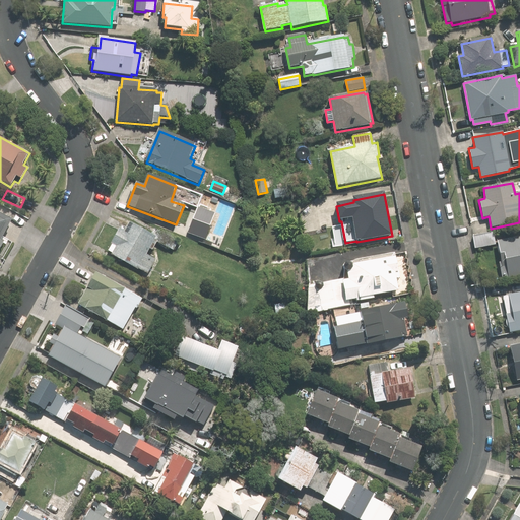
[(197,208),(187,234),(205,240),(214,215),(197,208)]
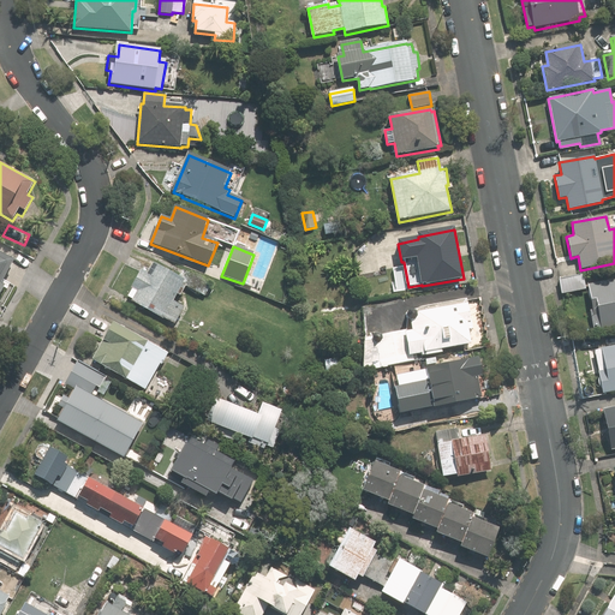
[(0,284),(13,260),(0,252),(0,296),(4,288),(0,286),(0,284)]
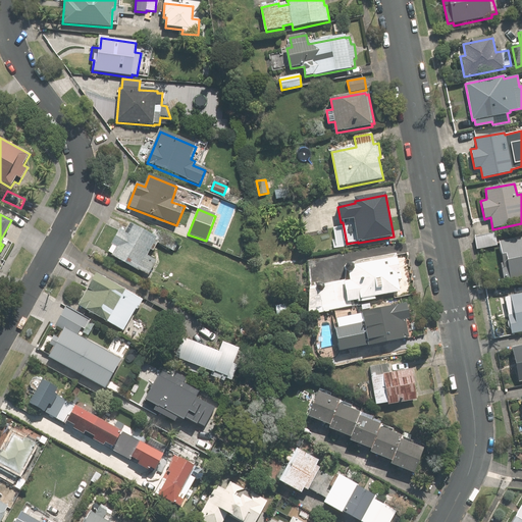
[(153,238),(128,223),(123,232),(118,230),(111,245),(112,246),(108,253),(111,254),(110,256),(137,270),(138,269),(148,275),(155,262),(149,258),(158,243),(173,252),(179,243),(157,230),(153,238)]
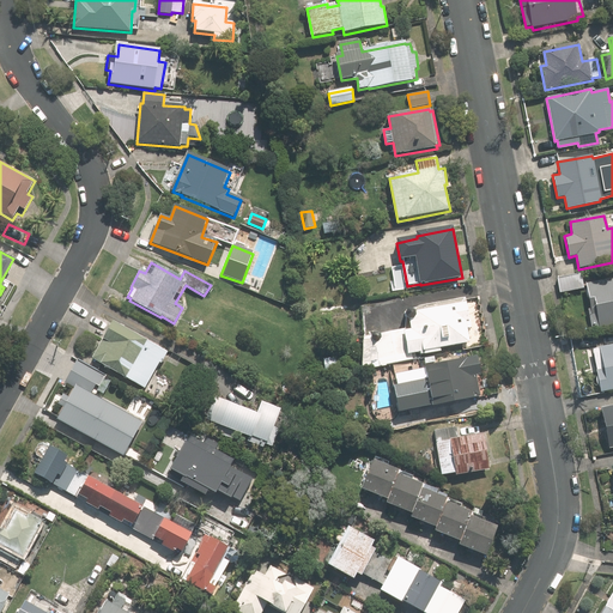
[(558,278),(560,292),(584,287),(582,273),(558,278)]
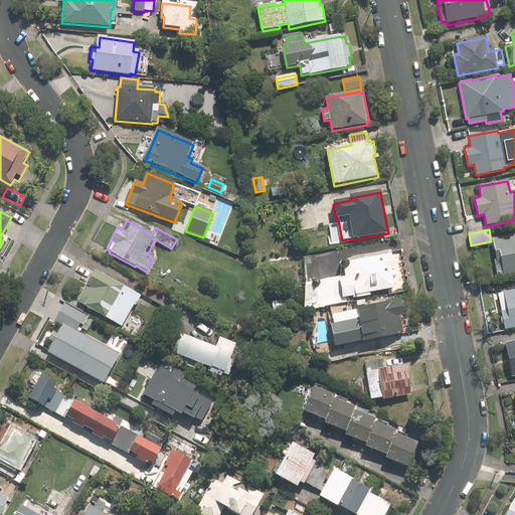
[(503,275),(503,276),(514,273),(514,234),(492,239),(496,259),(494,260),(497,277),(503,275)]
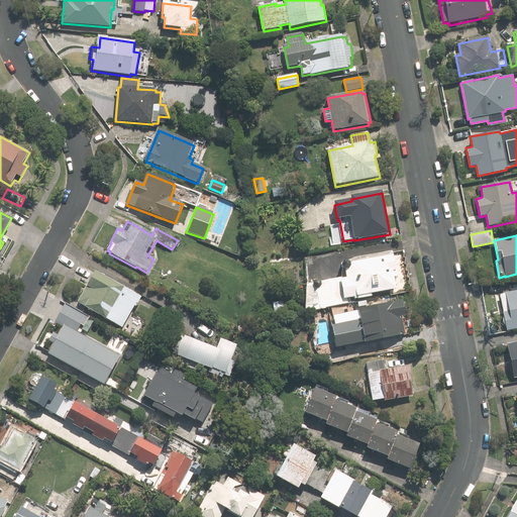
[(393,252),(392,249),(353,256),(350,261),(350,260),(349,259),(348,259),(347,259),(346,259),(345,259),(344,260),(343,260),(343,261),(343,262),(342,263),(342,264),(342,265),(343,266),(344,267),(345,267),(346,275),(345,275),(321,280),(321,279),(320,278),(319,278),(318,278),(317,278),(316,278),(315,279),(314,280),(314,281),(307,283),(305,311),(350,302),(349,296),(355,295),(355,298),(373,295),(372,292),(397,287),(394,269),(397,268),(394,252),(393,252)]
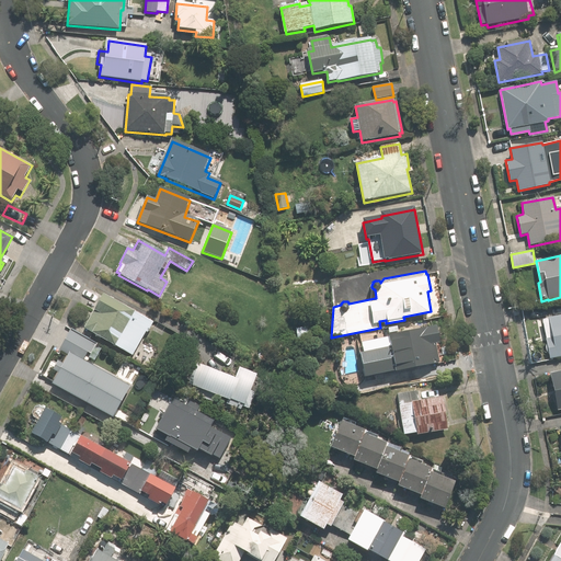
[(152,324),(104,297),(86,331),(134,357),(152,324)]
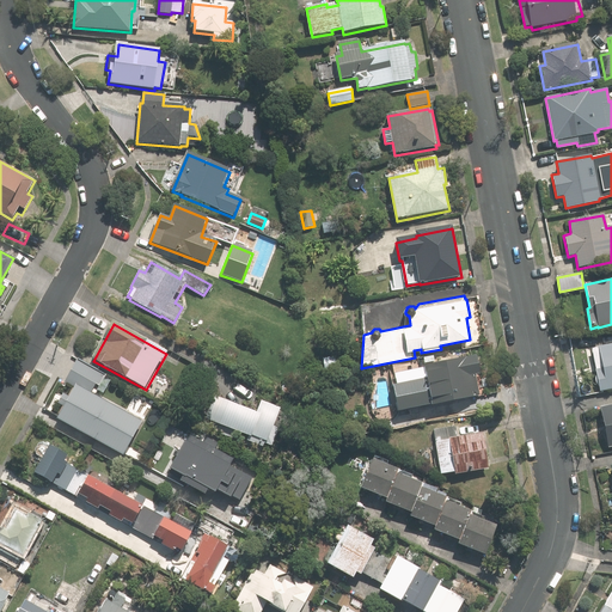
[(611,347),(592,350),(600,392),(611,390),(611,347)]
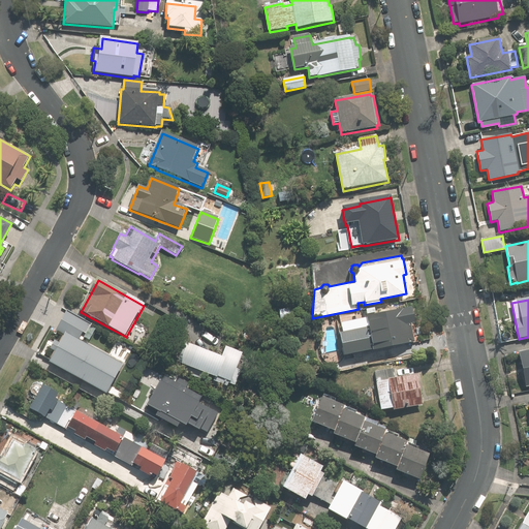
[(373,348),(414,340),(411,321),(415,321),(412,306),(366,314),(367,317),(363,318),(361,310),(339,314),(342,329),(335,330),(341,359),(374,352),(373,348)]
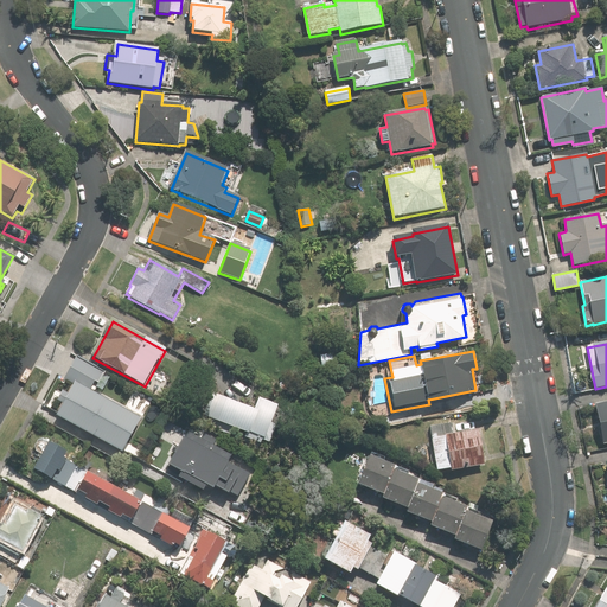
[(321,355),(323,370),(334,369),(333,353),(321,355)]
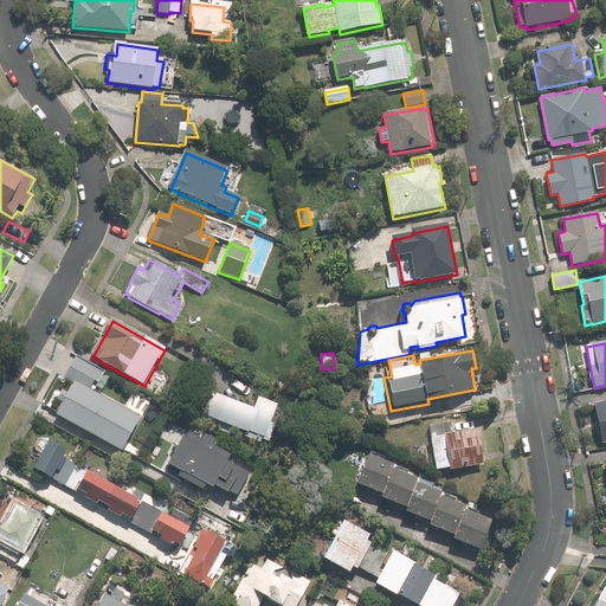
[(141,414),(75,379),(69,391),(63,388),(57,398),(63,401),(56,413),(90,432),(121,447),(141,414)]
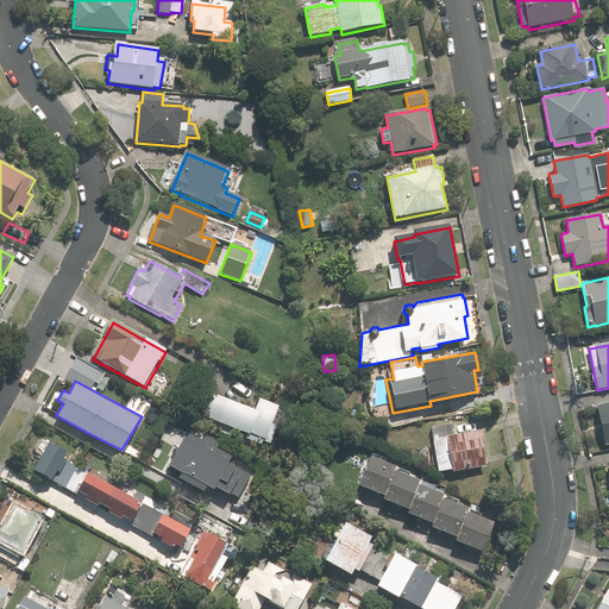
[(608,394),(596,397),(598,407),(597,407),(606,447),(608,446),(608,394)]
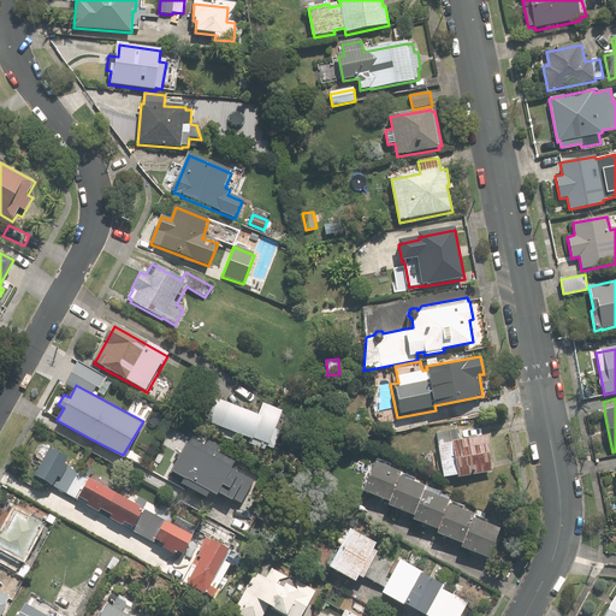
[(236,436),(250,442),(247,449),(264,456),(267,449),(274,452),(282,434),(277,433),(279,426),(284,415),(264,407),(259,419),(230,407),(219,402),(211,424),(213,426),(209,432),(234,443),(236,436)]
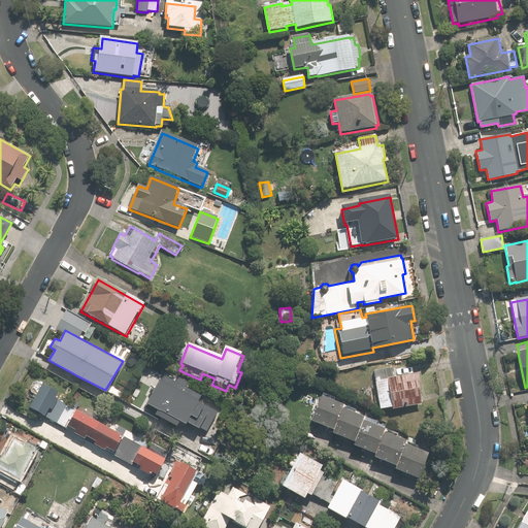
[(409,363),(374,369),(383,408),(393,406),(393,408),(423,403),(417,371),(411,372),(409,363)]
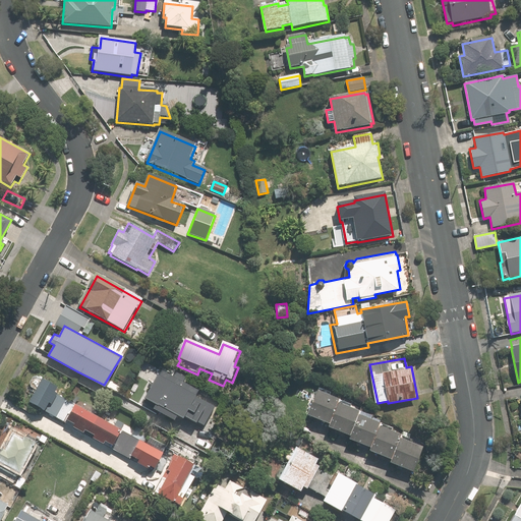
[(174,377),(162,369),(147,397),(158,403),(156,408),(174,418),(177,414),(183,417),(185,415),(204,425),(216,404),(198,395),(201,389),(186,381),(188,377),(177,370),(174,377)]
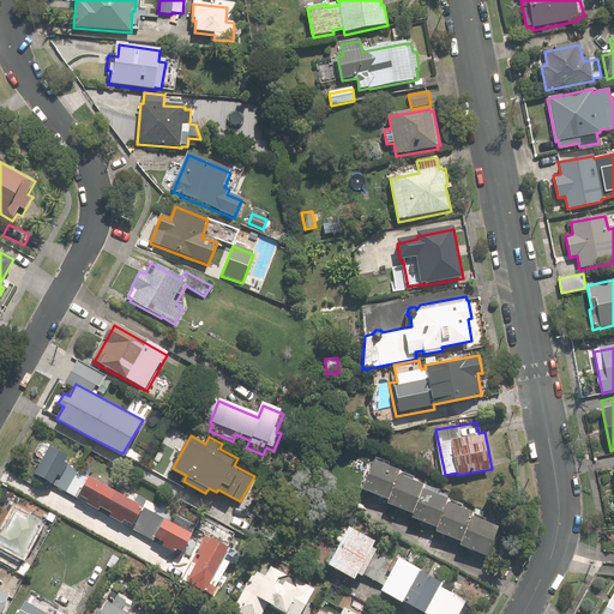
[(50,445),(48,447),(47,446),(46,445),(46,444),(44,444),(43,444),(42,444),(41,444),(40,444),(38,445),(37,445),(37,446),(36,446),(36,447),(36,449),(35,450),(35,451),(36,452),(36,453),(37,455),(37,456),(38,456),(40,457),(41,457),(42,457),(43,457),(35,471),(53,481),(52,483),(98,509),(100,505),(110,511),(109,516),(122,523),(125,519),(132,523),(131,527),(174,551),(176,547),(184,551),(193,533),(191,533),(196,524),(176,513),(173,522),(126,495),(133,482),(124,477),(116,491),(106,485),(109,477),(100,473),(96,479),(85,473),(90,464),(83,459),(80,465),(73,462),(71,465),(65,462),(68,455),(50,445)]
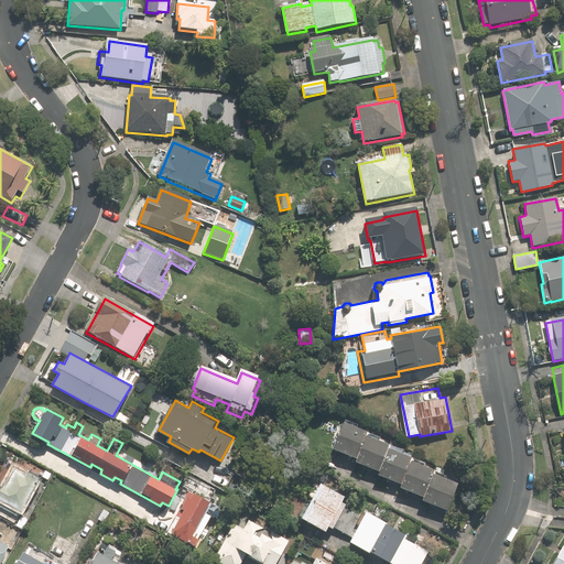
[(358,457),(367,435),(369,431),(345,422),(335,448),(358,457)]
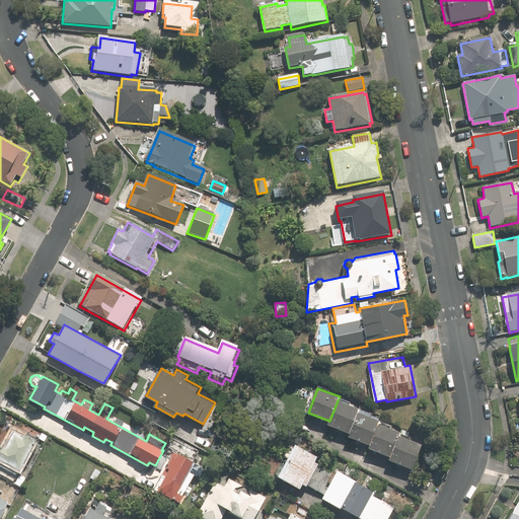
[(351,433),(359,412),(360,409),(338,400),(329,421),(328,425),(351,433)]
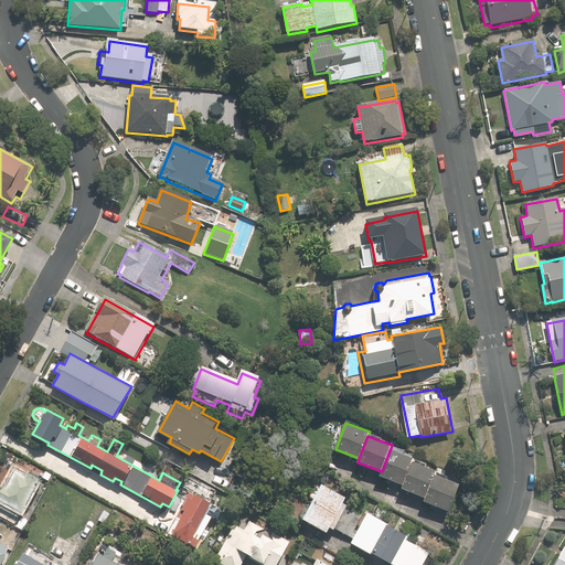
[(403,484),(412,461),(414,458),(391,448),(382,471),(380,476),(403,484)]
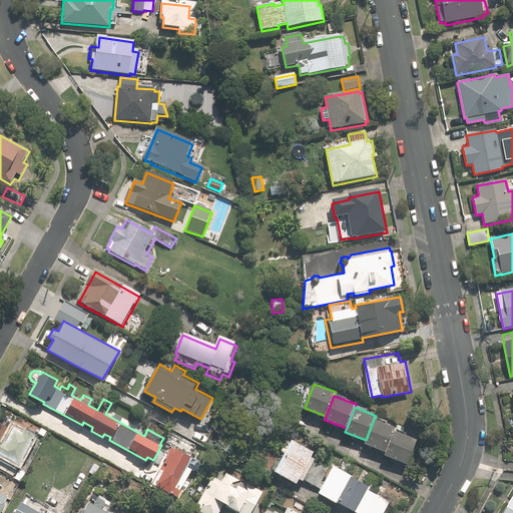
[(387,451),(395,430),(396,427),(374,419),(366,440),(365,443),(387,451)]
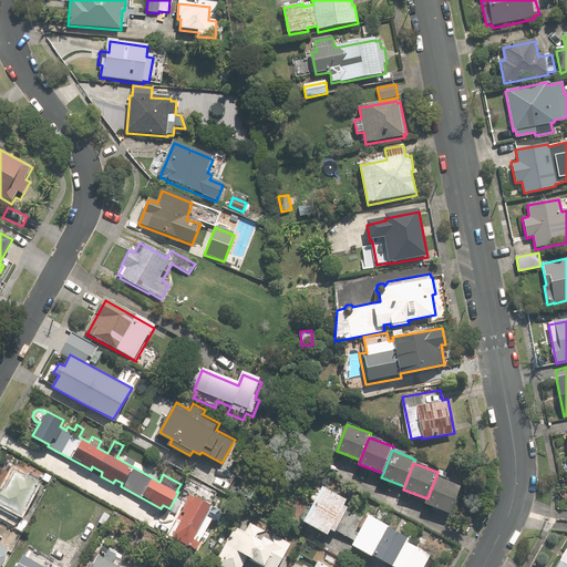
[(20,512),(22,514),(40,482),(13,467),(0,491),(0,514),(14,522),(20,512)]
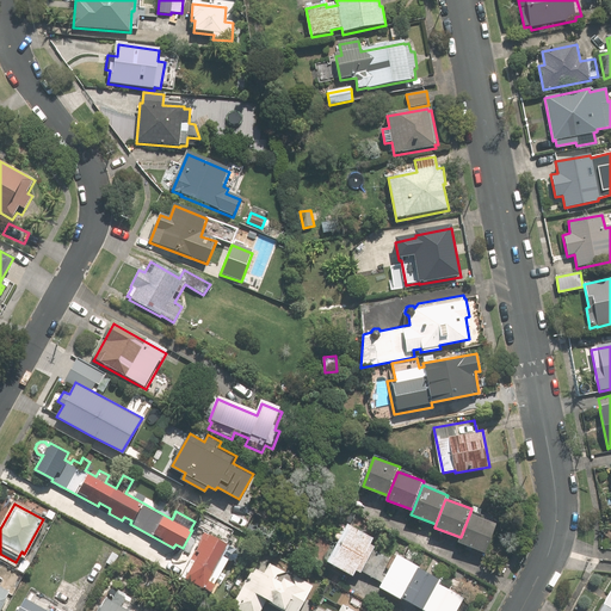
[(44,510),(35,504),(32,508),(42,514),(44,510)]
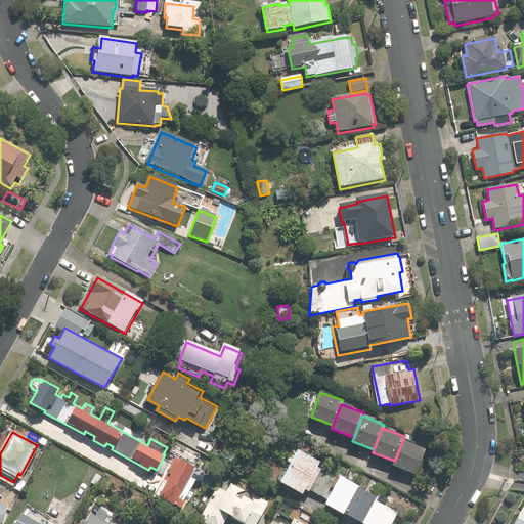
[(403,439),(395,461),(393,465),(417,473),(427,448),(403,439)]
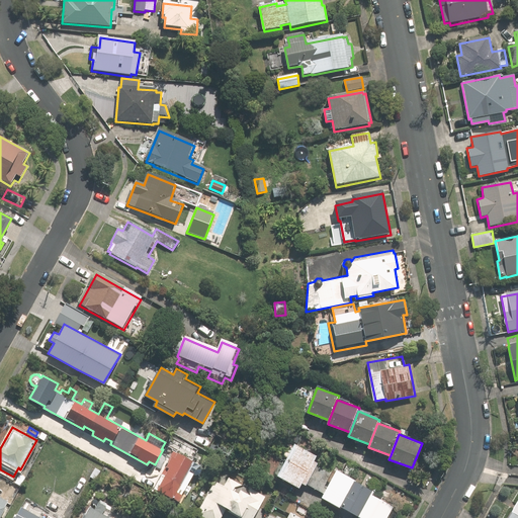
[(319,493),(330,473),(317,465),(318,464),(313,462),(316,457),(294,445),(277,477),(298,489),(300,485),(305,488),(306,486),(319,493)]
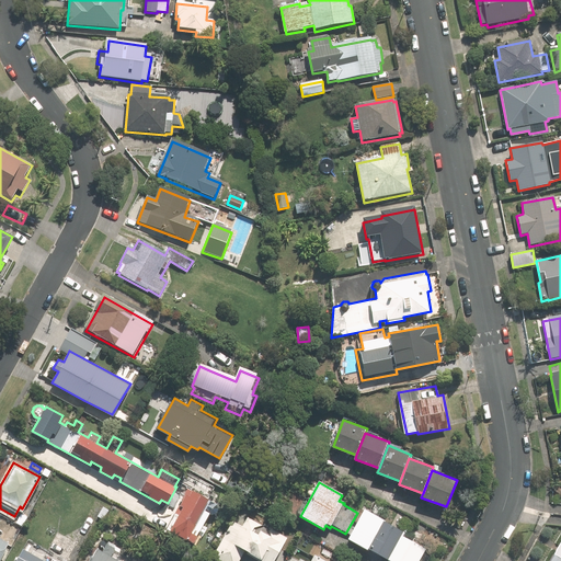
[(191,492),(186,489),(180,501),(181,501),(179,506),(182,508),(178,515),(174,514),(165,529),(202,549),(206,541),(196,536),(208,513),(210,515),(212,515),(213,515),(214,515),(215,514),(216,514),(217,514),(217,513),(218,512),(218,511),(218,510),(218,508),(218,507),(218,506),(218,505),(217,504),(215,503),(192,490),(191,492)]
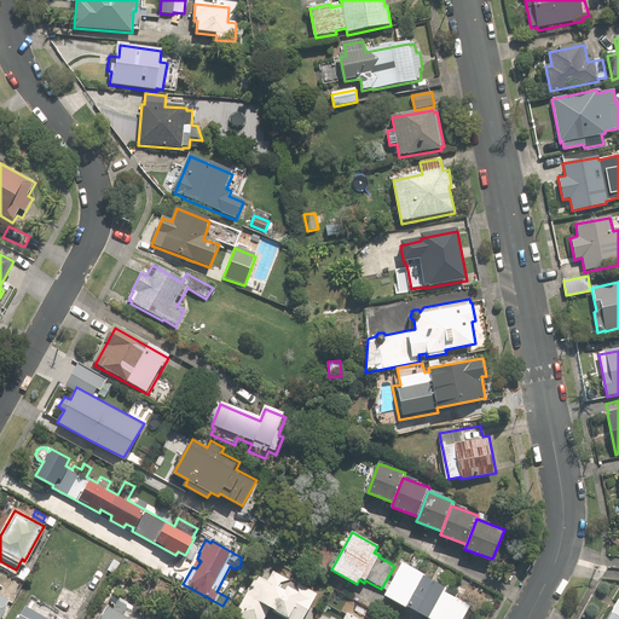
[(462,618),(468,608),(443,594),(445,590),(422,577),(424,573),(403,561),(383,597),(404,608),(405,606),(428,618),(427,618),(462,618)]
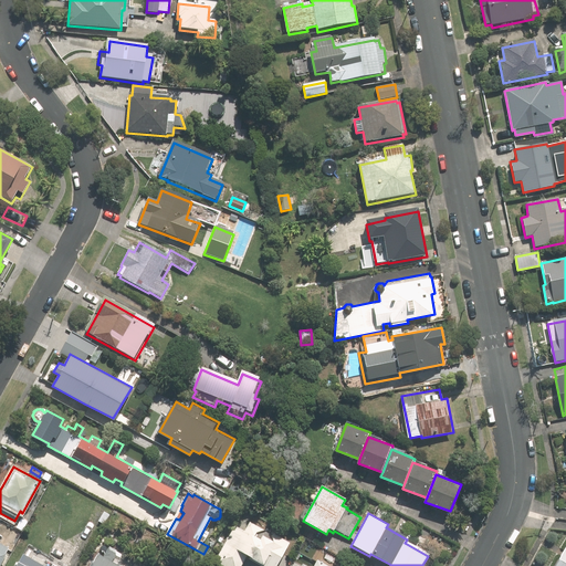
[(233,525),(215,561),(222,565),(239,565),(243,559),(254,565),(276,565),(281,558),(285,551),(289,553),(295,542),(271,528),(273,525),(253,514),(243,531),(233,525)]
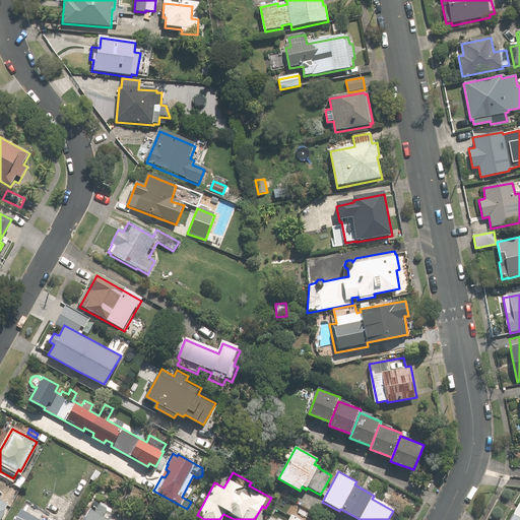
[(519,519),(519,502),(509,519),(519,519)]
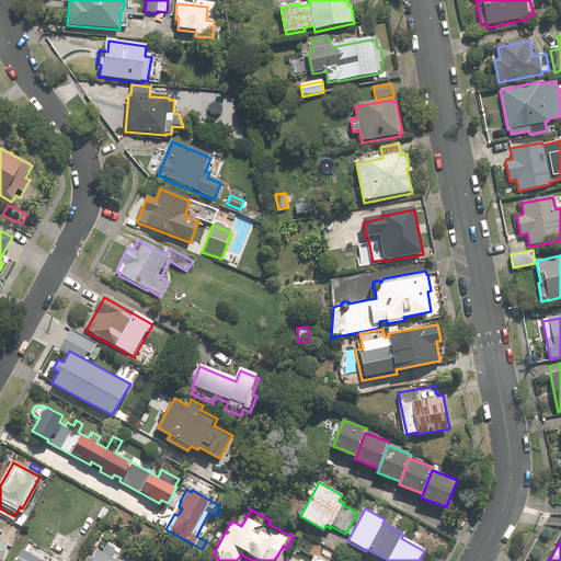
[(115,560),(110,558),(114,549),(105,545),(101,552),(95,550),(91,558),(90,558),(88,560),(115,560)]
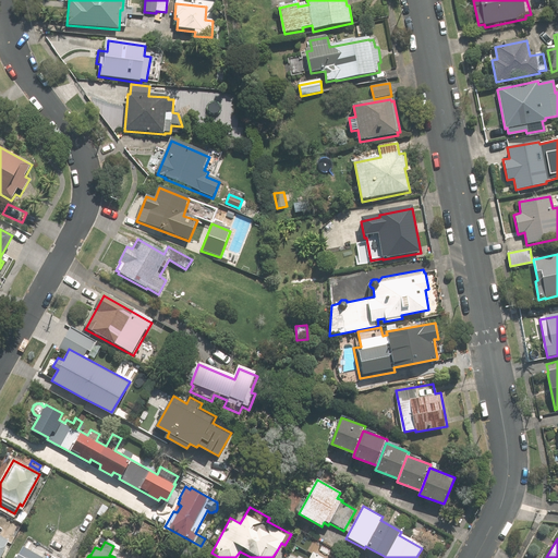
[(14,557),(13,557),(43,557),(22,546),(15,557),(14,557)]
